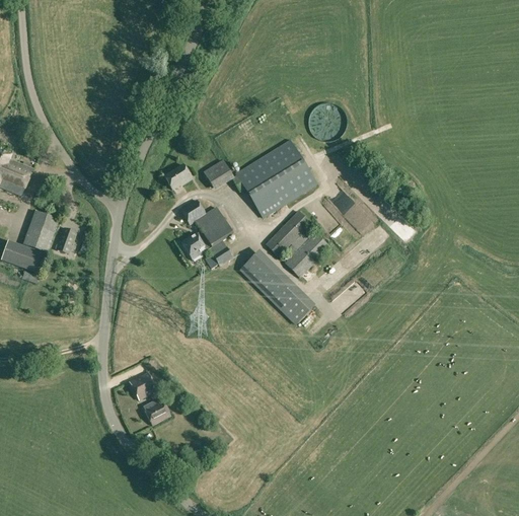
[(323,140),(329,141),(331,140),(338,138),(340,135),(343,132),(344,128),(344,123),(343,119),(341,115),(338,112),(332,108),(327,107),(323,108),(319,109),(315,113),(313,117),(312,119),(311,122),(311,126),(311,128),(313,132),(315,136),(319,139),(323,140)]
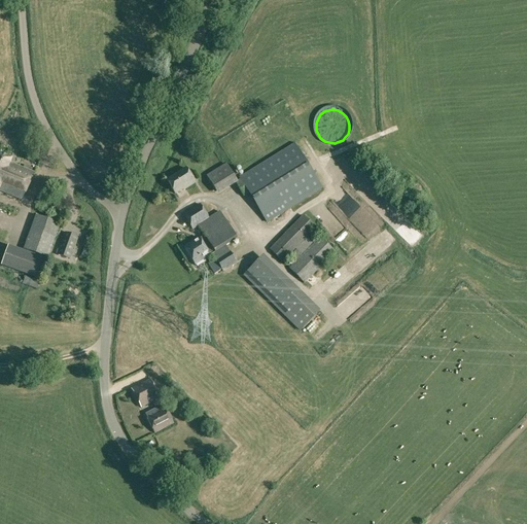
[(248,189),(267,219),(321,185),(294,141),(240,175),(236,177),(226,162),(207,174),(216,189),(234,178),(243,194),(248,189)]
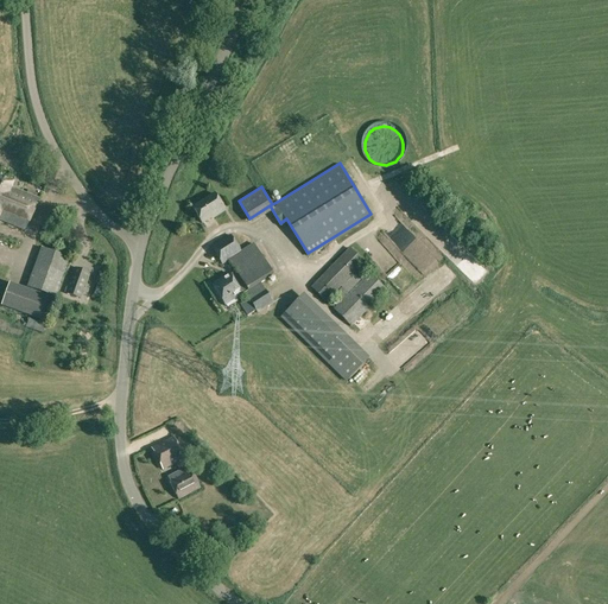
[(0,216),(25,228),(39,196),(12,184),(14,180),(0,175),(0,216)]
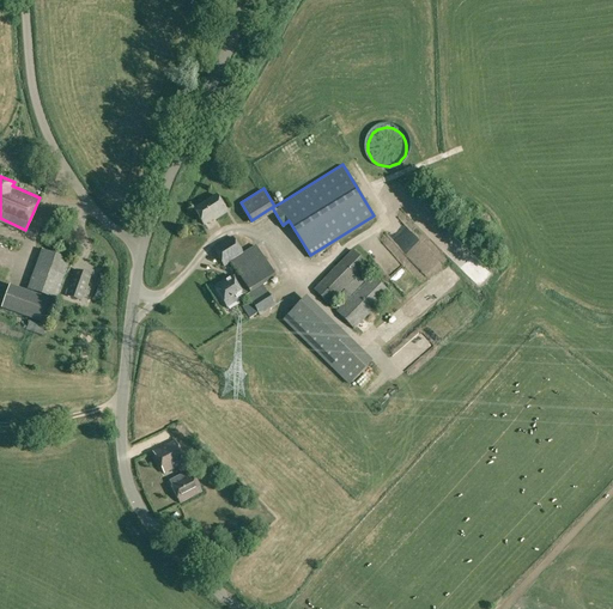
[(218,178),(222,189),(229,187),(224,176),(218,178)]
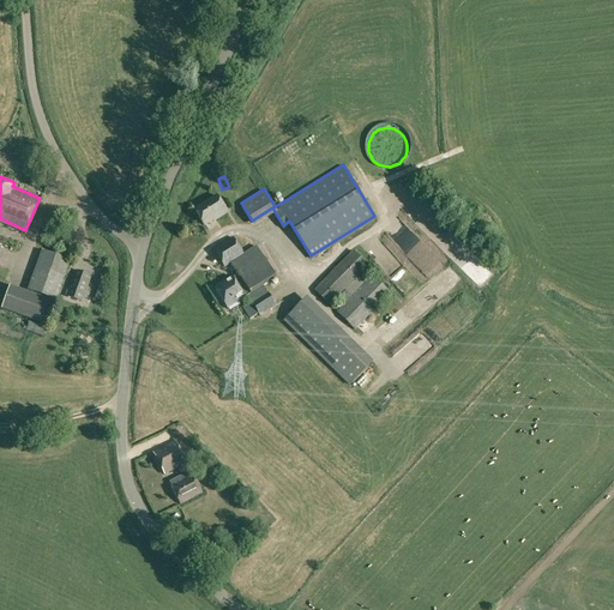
[(194,207),(204,222),(212,217),(214,218),(227,210),(216,193),(194,207)]
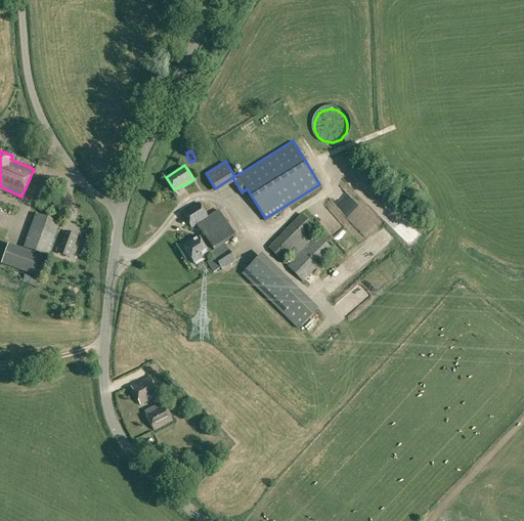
[(363,225),(368,230),(380,219),(357,199),(351,205),(367,220),(363,225)]
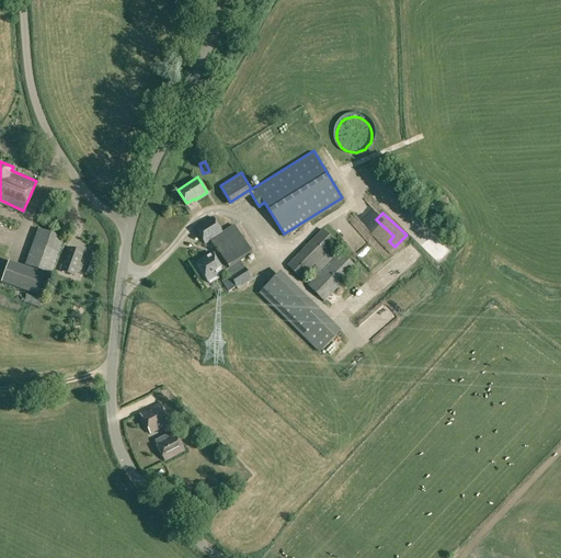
[(226,268),(237,286),(251,276),(240,259),(252,251),(233,223),(222,230),(213,215),(195,226),(205,241),(210,238),(217,248),(213,251),(212,250),(195,260),(207,280),(208,279),(209,281),(218,275),(217,273),(226,268)]
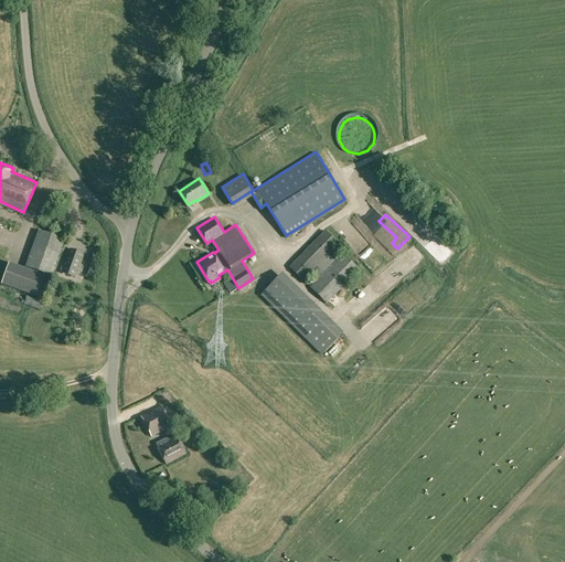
[(25,265),(52,274),(64,237),(39,228),(25,265)]
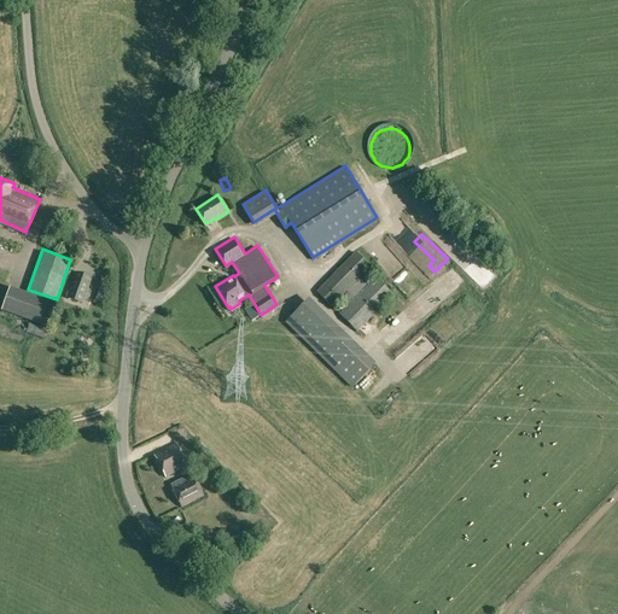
[(339,311),(356,328),(392,292),(375,275),(368,282),(360,274),(369,264),(355,250),(316,290),(331,304),(347,287),(348,288),(338,299),(344,307),(339,311)]
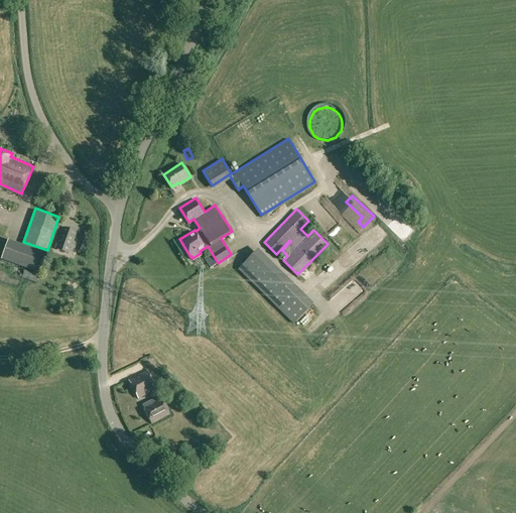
[(398,213),(390,220),(406,235),(413,228),(398,213)]
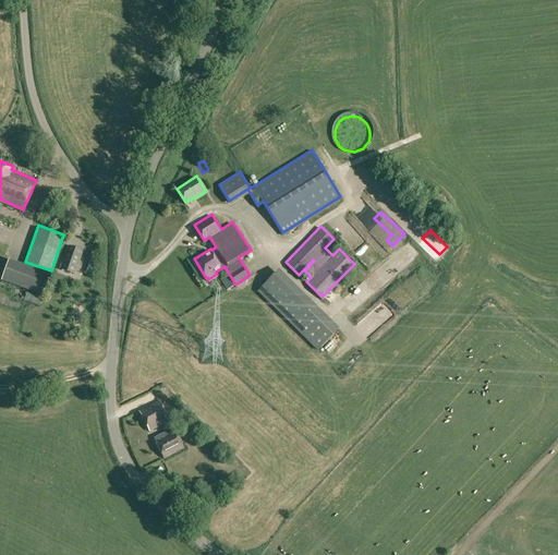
[(77,240),(68,236),(58,263),(68,267),(77,240)]
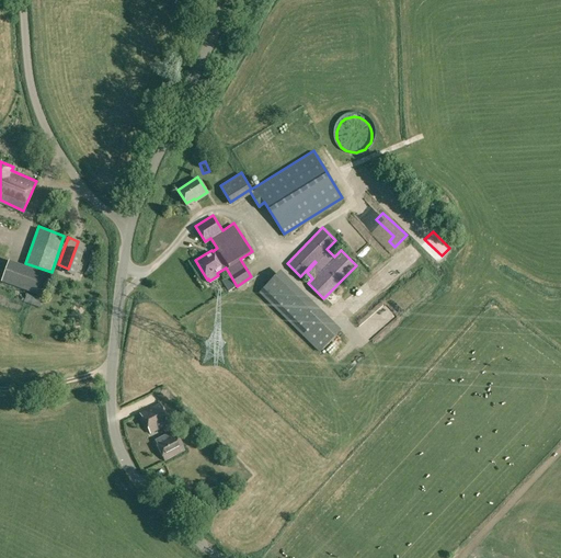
[(69,273),(79,276),(88,250),(78,247),(69,273)]
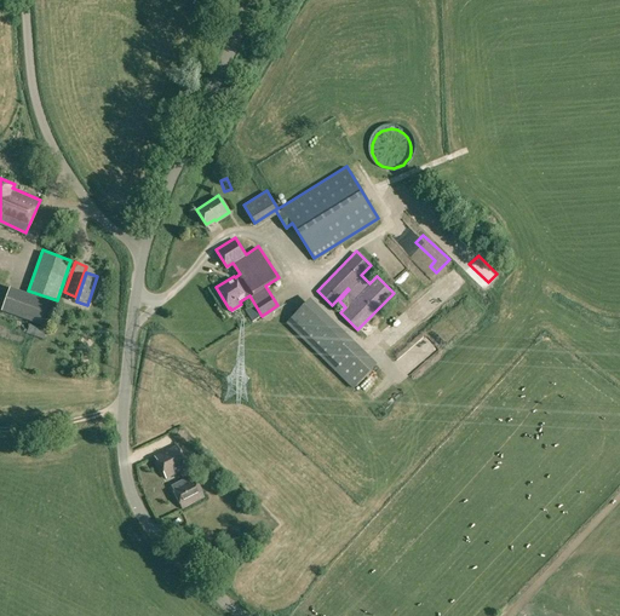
[(97,286),(99,287),(105,289),(110,277),(102,274),(97,286)]
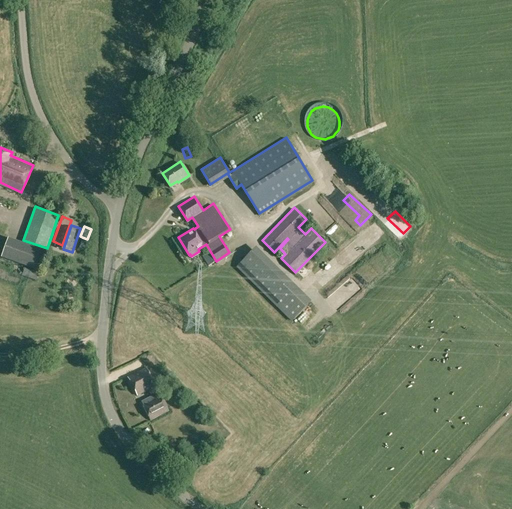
[(1,256),(38,269),(45,250),(7,237),(1,256)]
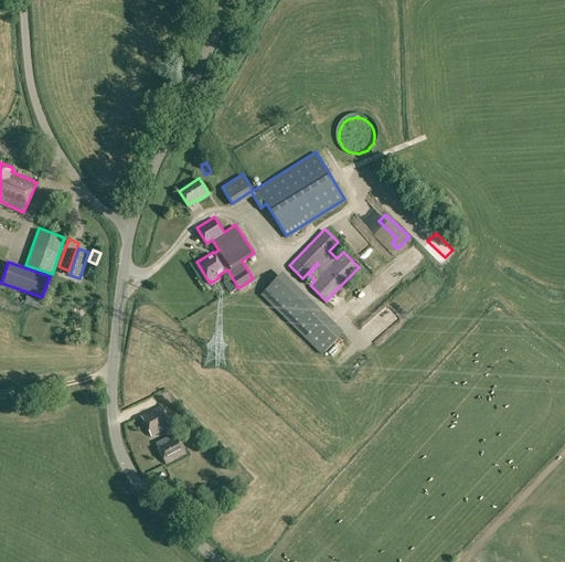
[(343,330),(281,271),(260,293),(321,352),(343,330)]
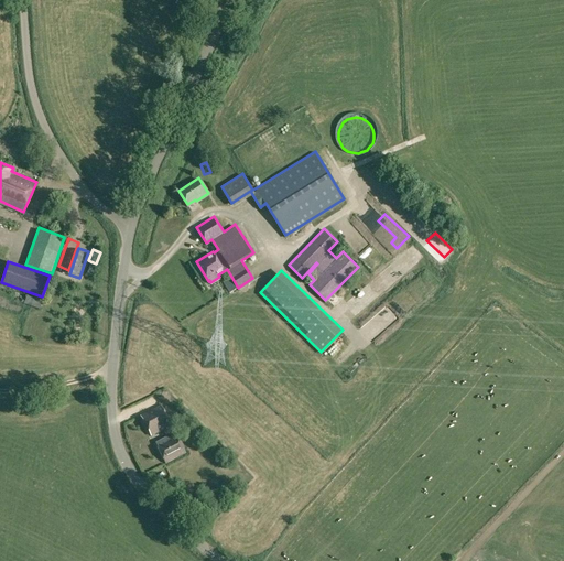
[(369,338),(429,292),(418,278),(358,324),(369,338)]
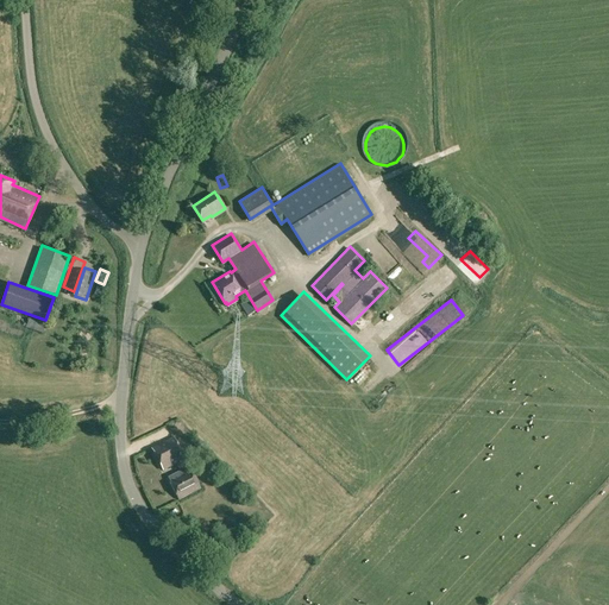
[(353,373),(359,379),(370,369),(364,363),(353,373)]
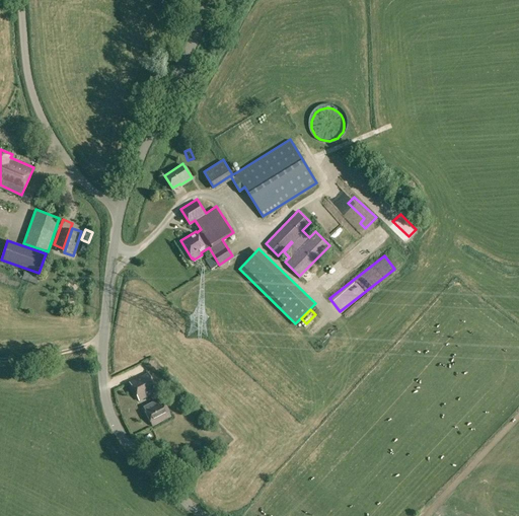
[(129,380),(139,398),(157,388),(148,371),(129,380)]
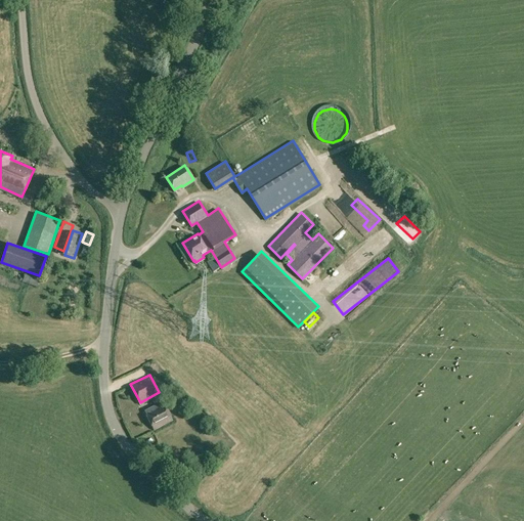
[(144,411),(154,428),(172,419),(164,401),(156,405),(155,403),(144,409),(145,411),(144,411)]
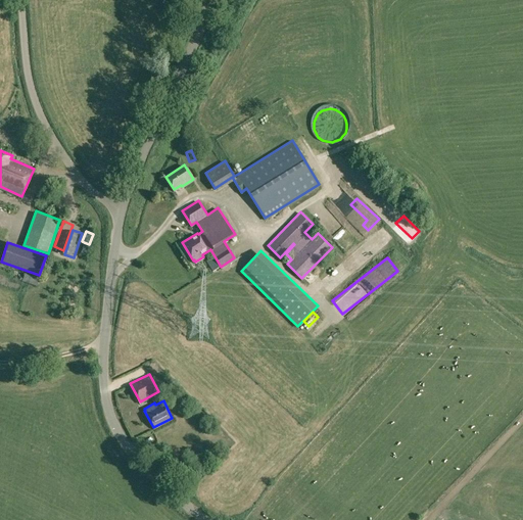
[(208,409),(219,420),(228,413),(218,402),(208,409)]
